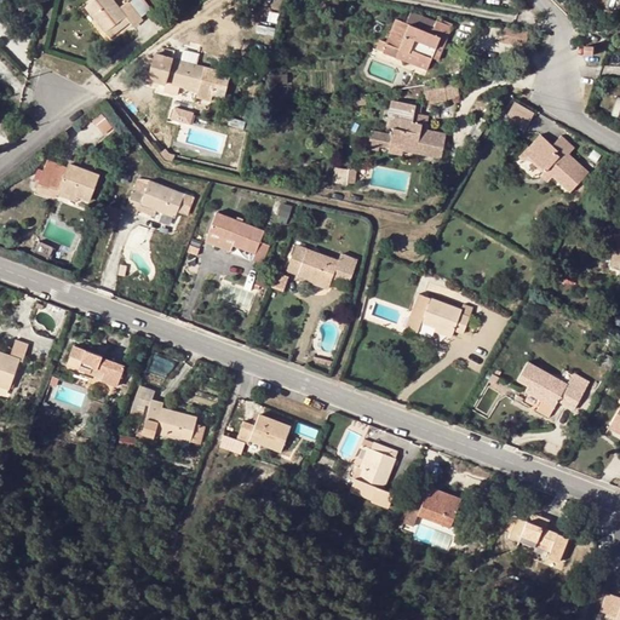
[(131,24),(141,17),(128,1),(120,7),(114,0),(92,0),(85,6),(105,32),(125,16),(130,23),(131,24)]
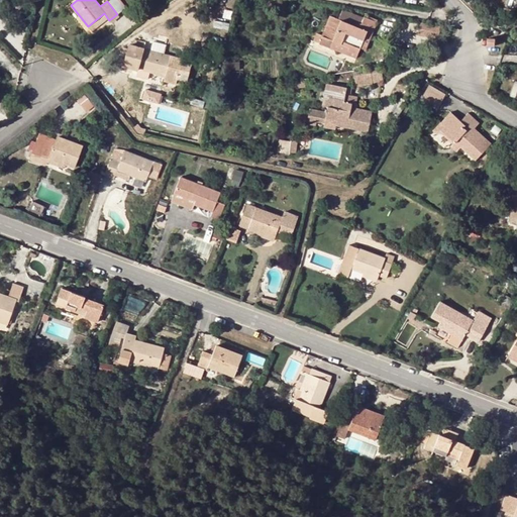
[(108,19),(104,13),(88,26),(92,31),(108,19)]
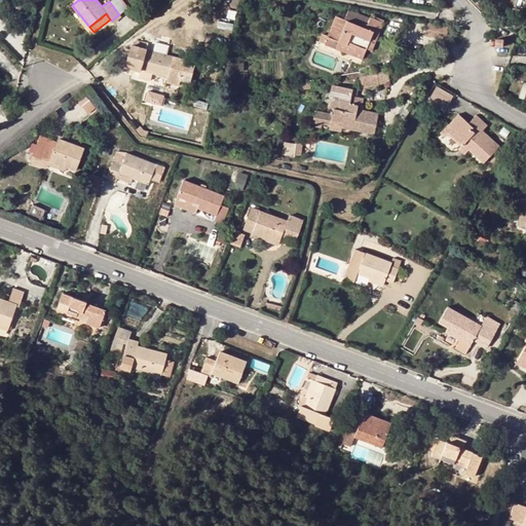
[(371,38),(377,40),(384,23),(371,17),(367,28),(347,21),(331,13),(323,34),(339,41),(366,51),(367,48),(371,38)]
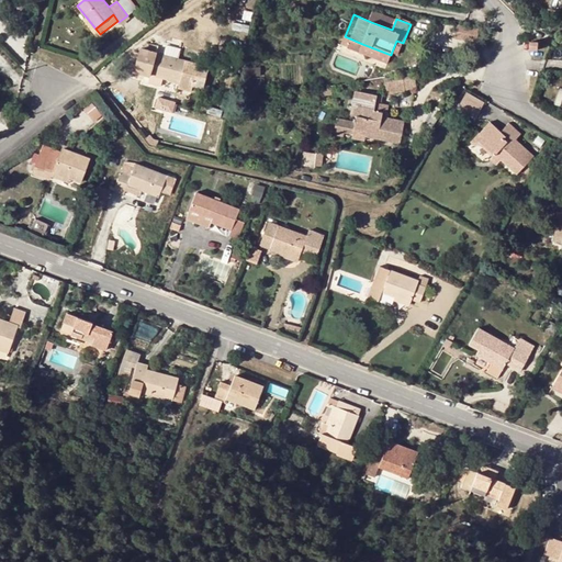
[(122,25),(130,19),(127,15),(119,22),(122,25)]
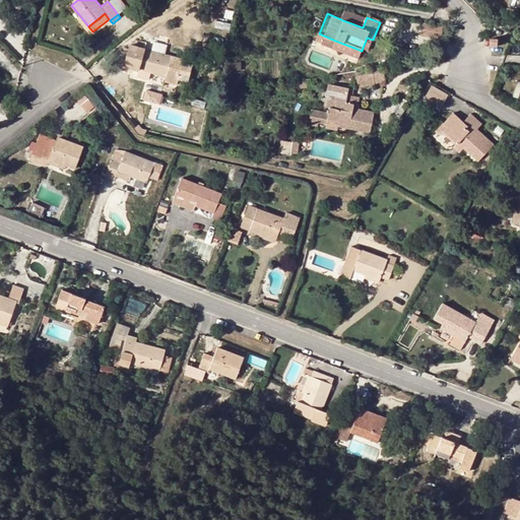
[(443,27),(423,23),(420,35),(441,39),(443,27)]
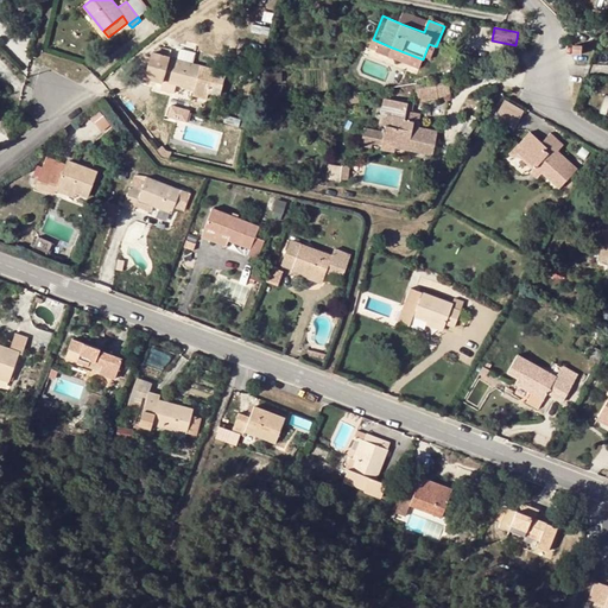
[(429,44),(424,56),(431,58),(436,46),(429,44)]
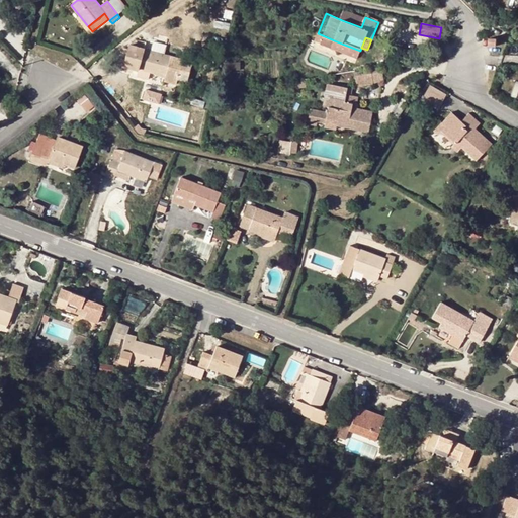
[(145,49),(146,42),(135,39),(133,46),(130,45),(123,65),(156,73),(166,76),(165,80),(167,81),(175,82),(177,83),(183,59),(145,49)]
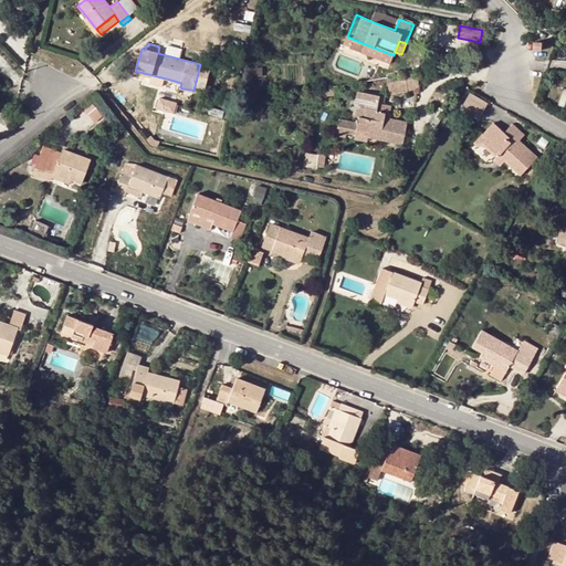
[(365,44),(362,53),(389,64),(394,55),(365,44)]
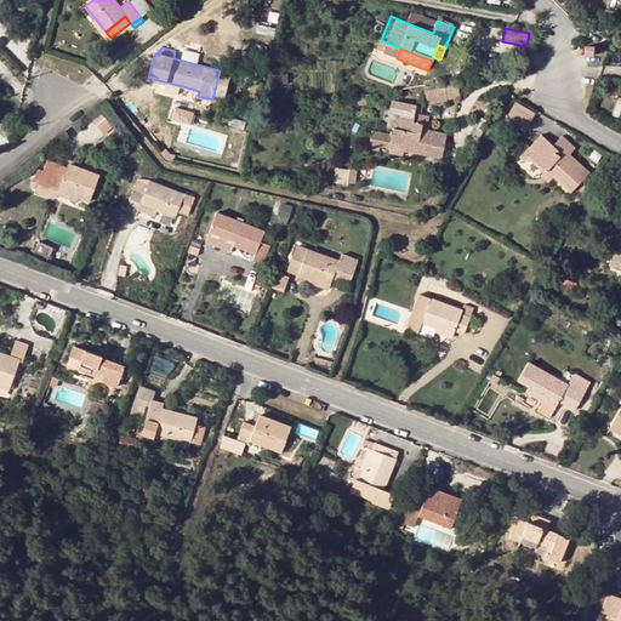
[(445,83),(426,86),(428,103),(448,100),(445,83)]
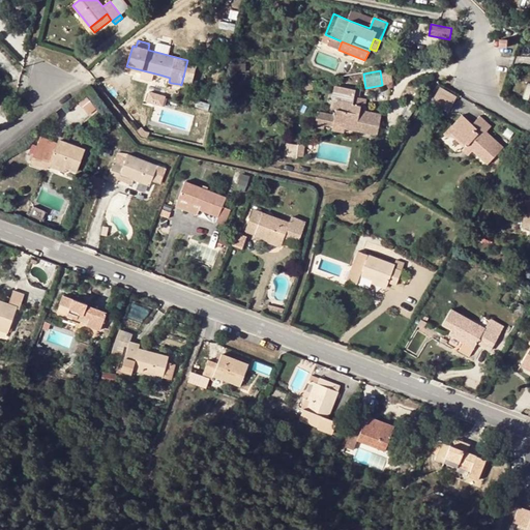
[(149,90),(147,100),(164,105),(167,94),(149,90)]
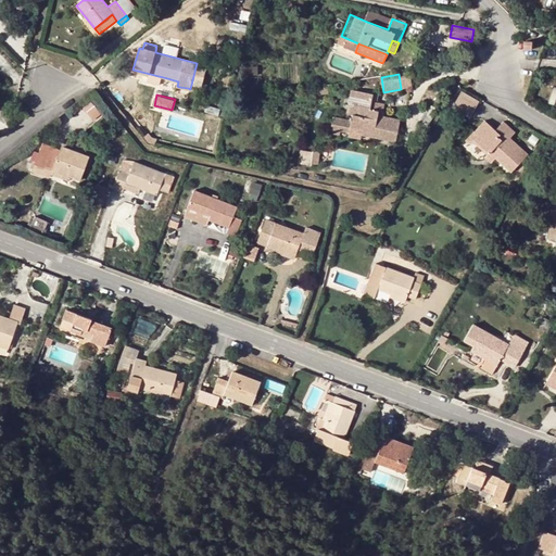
[(369,110),(376,111),(379,96),(373,95),(369,110)]
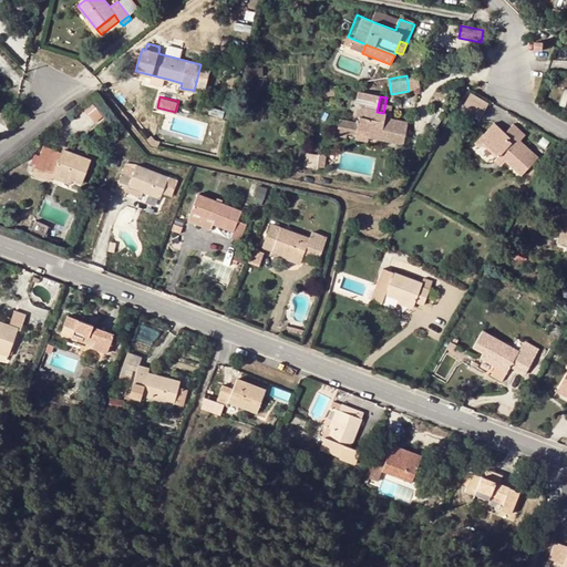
[(474,96),(472,100),(464,112),(470,116),(475,121),(485,105),(474,96)]
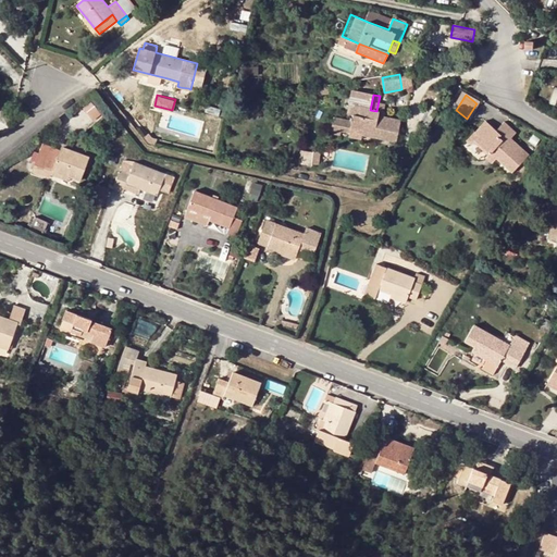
[(96,104),(88,108),(94,119),(101,114),(96,104)]
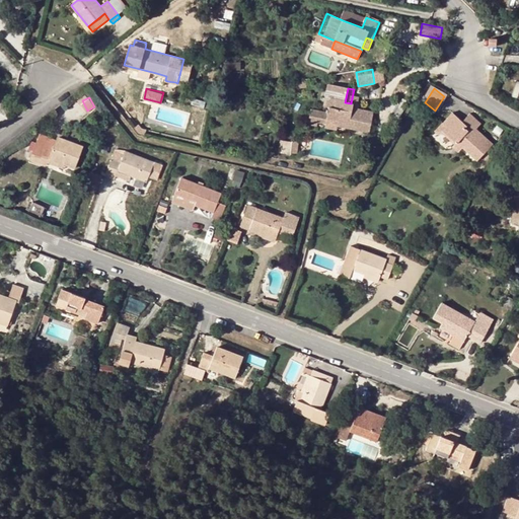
[(324,97),(323,106),(329,107),(331,99),(324,97)]
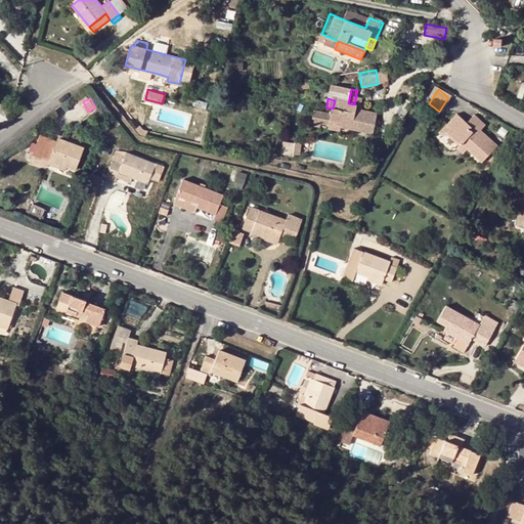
[(397,118),(402,121),(412,102),(407,99),(397,118)]
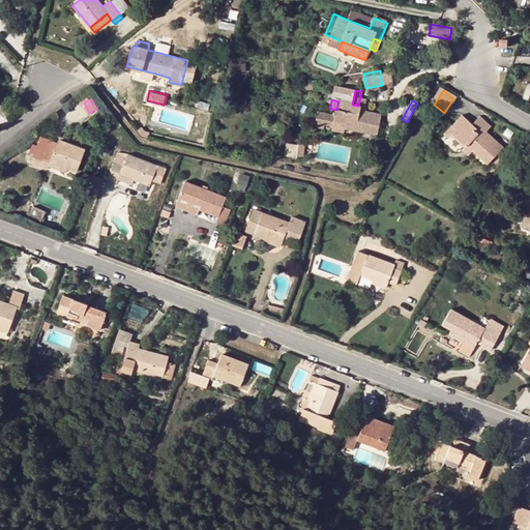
[(474,149),(473,150),(488,165),(503,148),(488,131),(492,127),(480,116),(473,124),(463,115),(452,126),(458,130),(453,135),(463,144),(466,142),(474,149)]
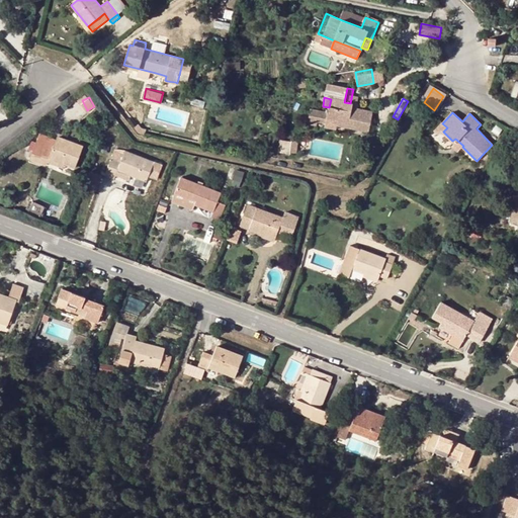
[(337,128),(338,124),(348,126),(349,121),(327,116),(326,121),(325,126),(337,128)]
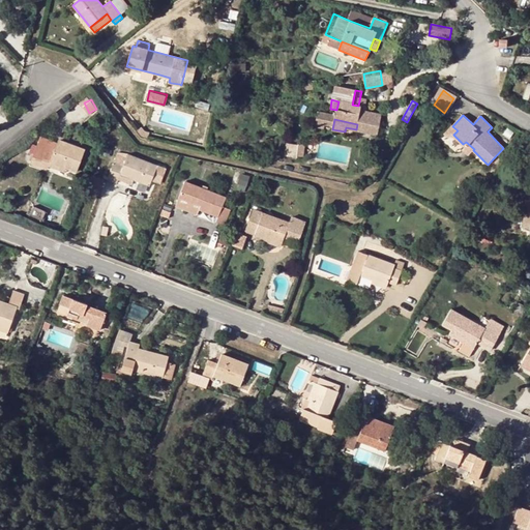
[(458,130),(452,126),(445,135),(450,139),(452,137),(462,146),(461,147),(468,155),(473,150),(474,149),(466,142),(463,144),(453,135),(458,130)]
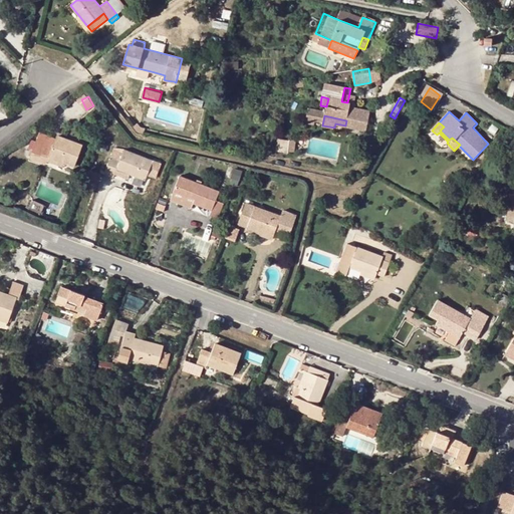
[(47,163),(47,162),(49,157),(65,163),(75,166),(82,146),(57,137),(54,143),(38,137),(30,157),(36,160),(47,163)]
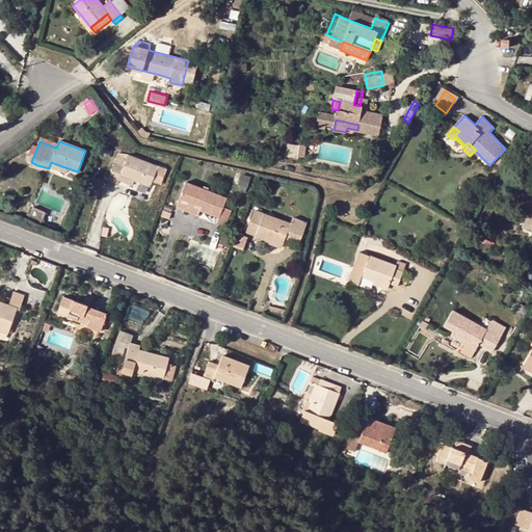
[(307,145),(300,144),(298,156),(304,157),(307,145)]
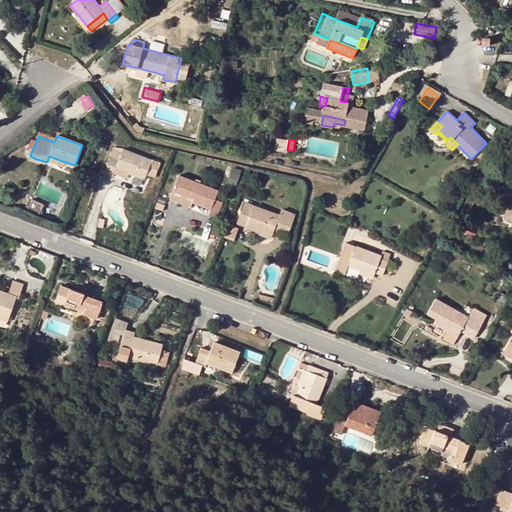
[(114,174),(116,169),(130,174),(145,180),(148,173),(152,175),(154,169),(159,171),(162,164),(124,150),(120,160),(110,157),(104,173),(113,177),(114,174)]
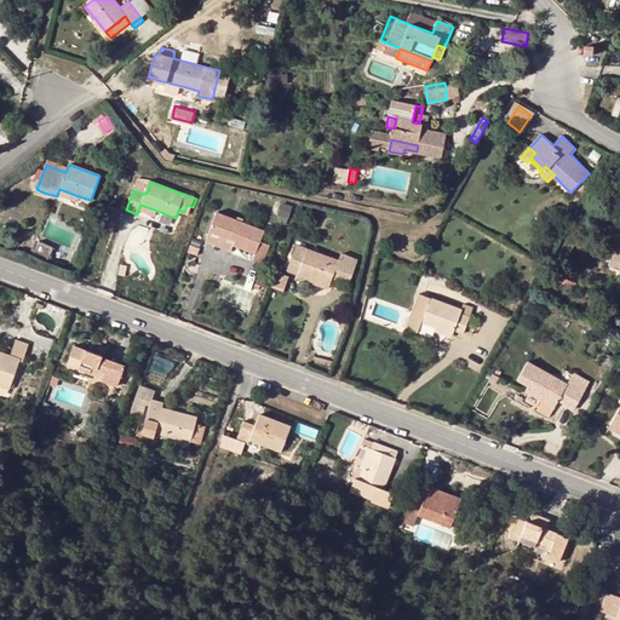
[(79,196),(59,189),(57,195),(76,202),(79,196)]
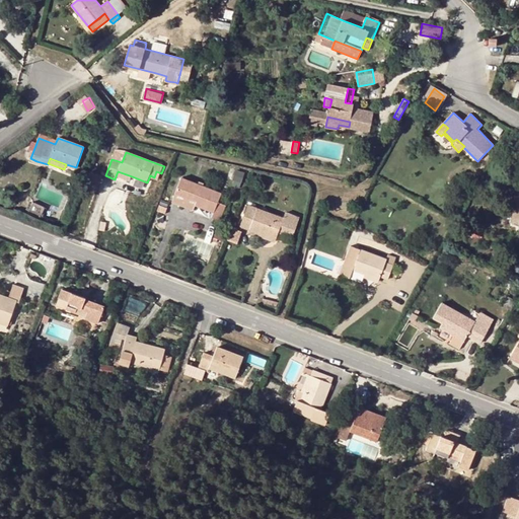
[(130,181),(132,176),(118,171),(116,176),(130,181)]
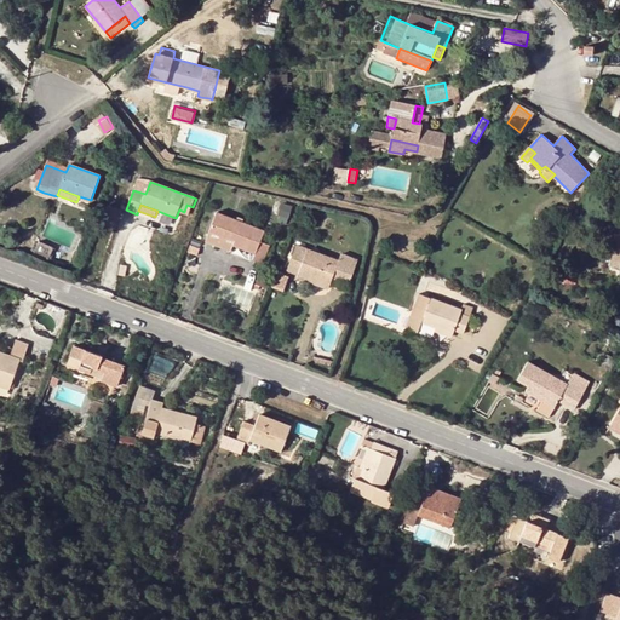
[(217,213),(206,242),(231,252),(234,246),(256,254),(253,260),(263,264),(270,246),(260,242),(264,231),(217,213)]
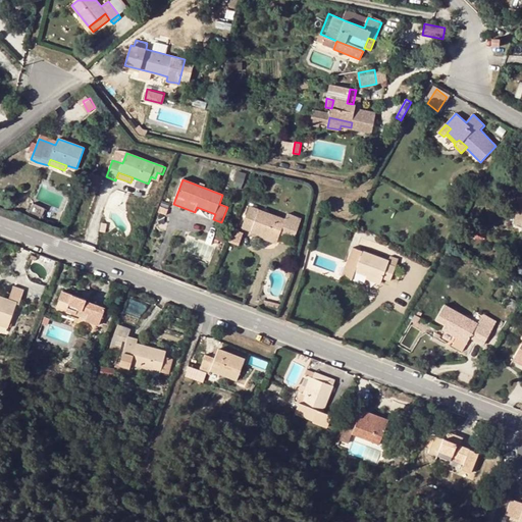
[(161,207),(159,213),(166,215),(168,209),(161,207)]
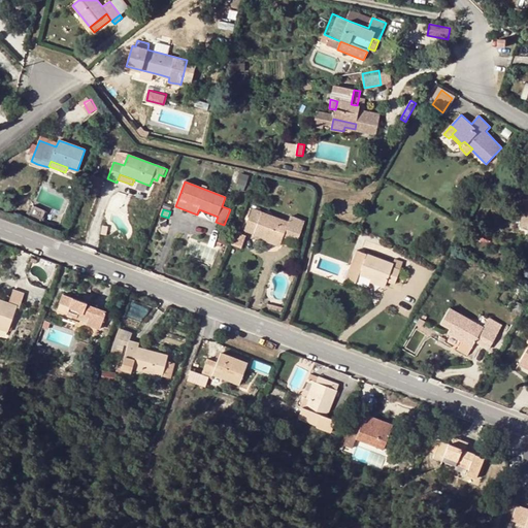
[(285,233),(299,238),(304,222),(291,217),(289,223),(253,209),(245,230),(264,237),(281,243),(283,238),(285,233)]
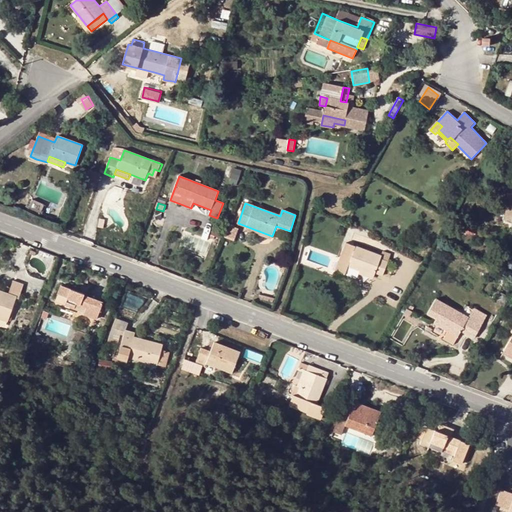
[(238,227),(228,223),(223,236),(233,239),(238,227)]
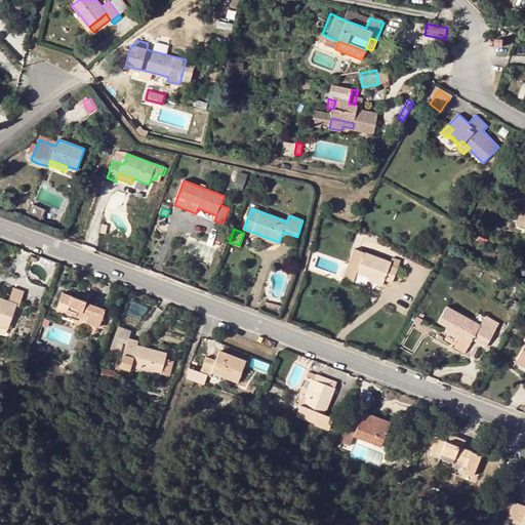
[(220,231),(216,241),(227,245),(231,235),(220,231)]
